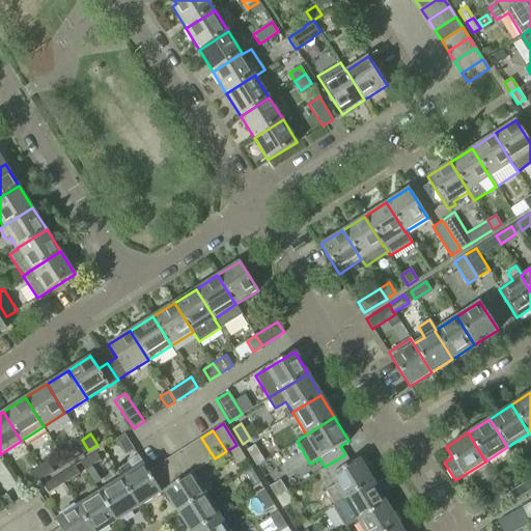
[(124,434),(116,439),(127,454),(134,449),(124,434)]
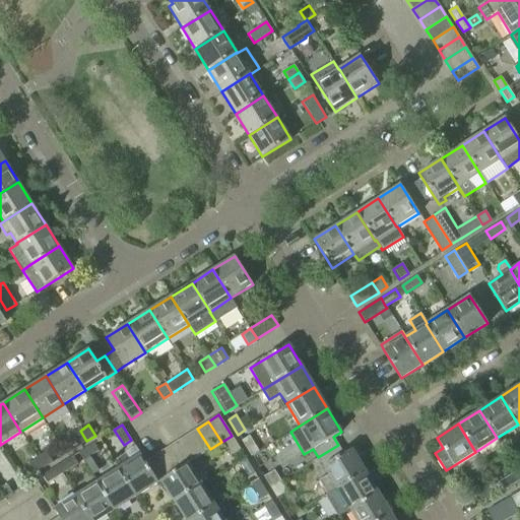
[(200,455),(210,449),(197,429),(187,435),(200,455)]
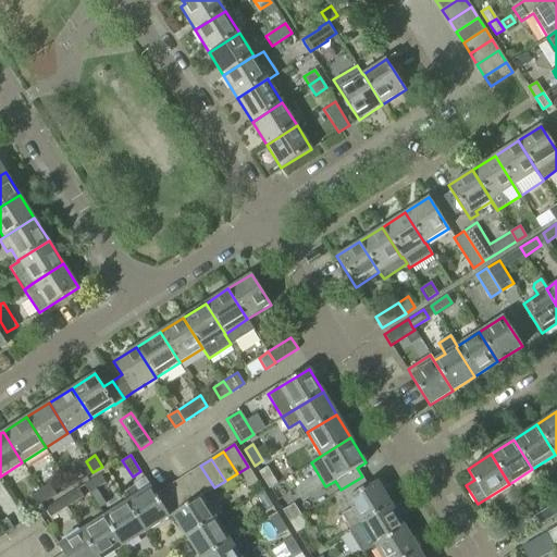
[(86,461),(77,466),(84,478),(93,472),(86,461)]
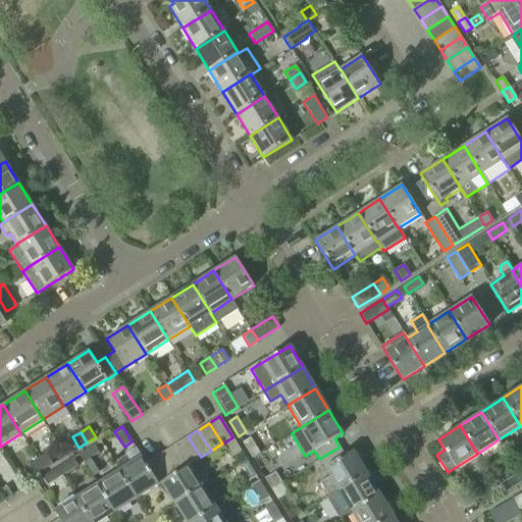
[(191,464),(201,457),(188,436),(177,442),(191,464)]
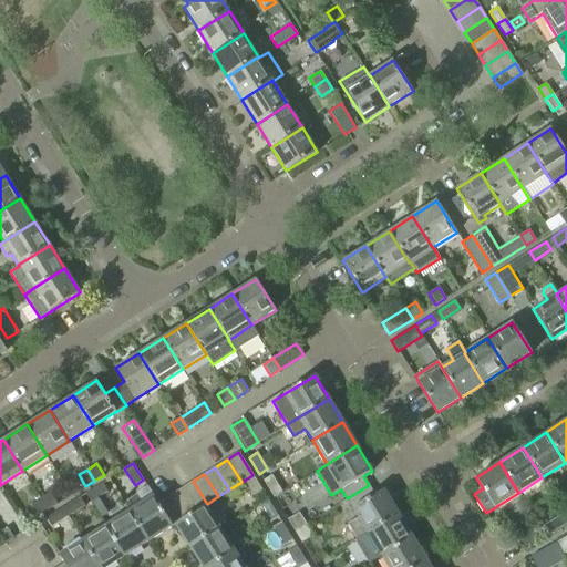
[(253,475),(244,481),(254,496),(263,491),(253,475)]
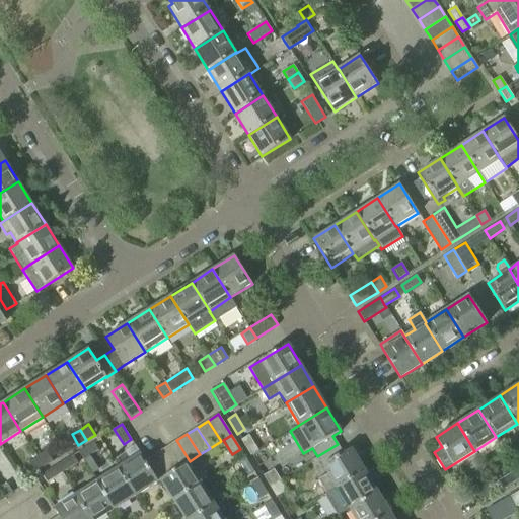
[(250,455),(258,450),(249,435),(241,440),(250,455)]
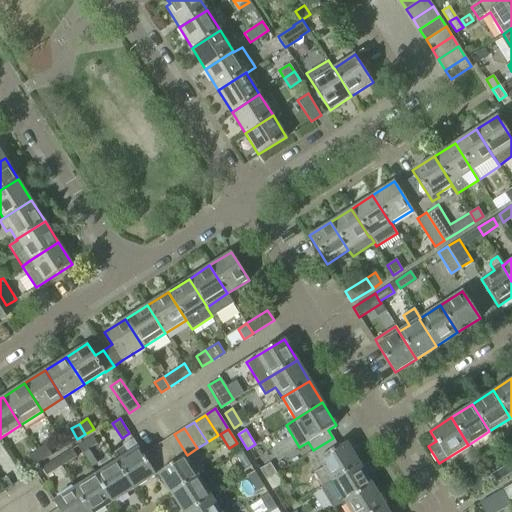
[(165,441),(177,461),(185,456),(187,455),(174,434),(165,441)]
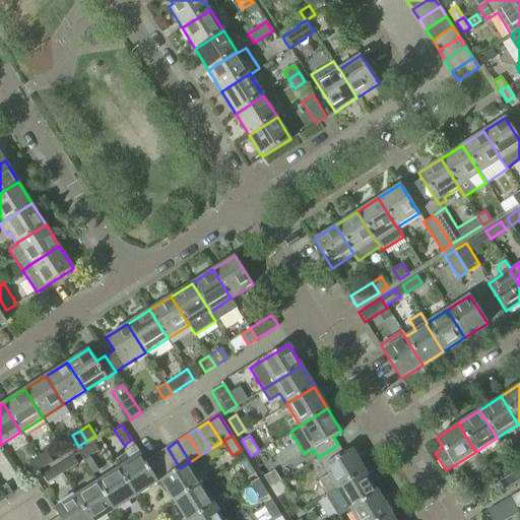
[(83,460),(99,451),(93,443),(78,452),(83,460)]
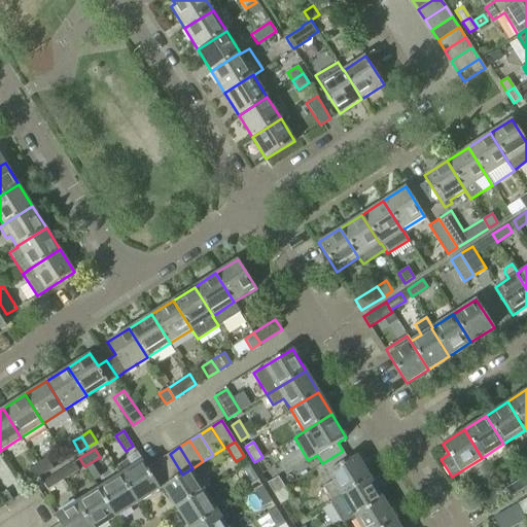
[(356,455),(348,460),(343,451),(322,463),(327,472),(332,481),(323,487),(331,500),(341,495),(370,478),(356,455)]
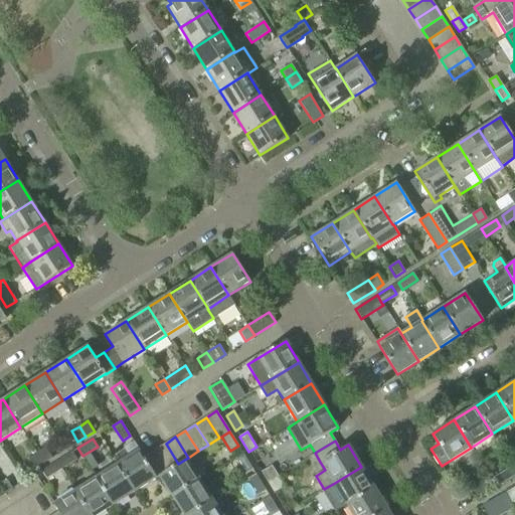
[(144,457),(134,442),(126,447),(127,448),(113,456),(118,464),(117,465),(135,492),(157,478),(144,457)]
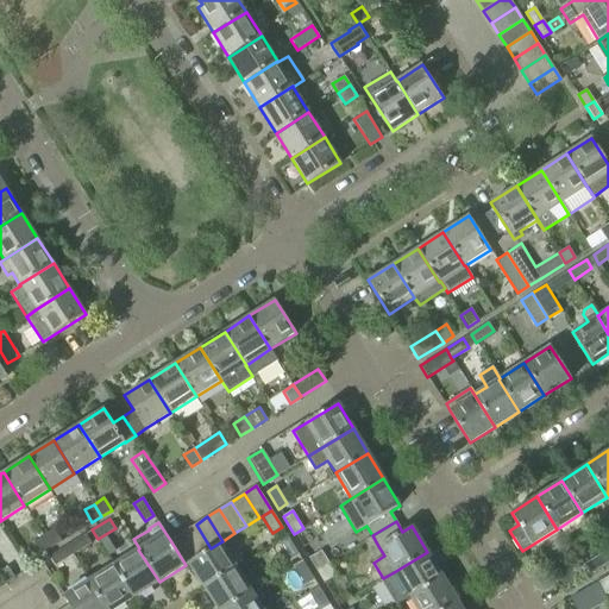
[(199,556),(211,548),(196,525),(183,532),(199,556)]
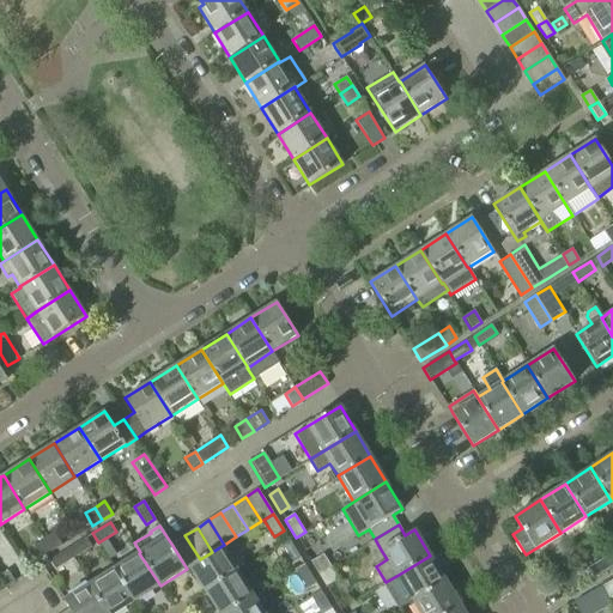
[(52,551),(61,545),(54,533),(44,539),(52,551)]
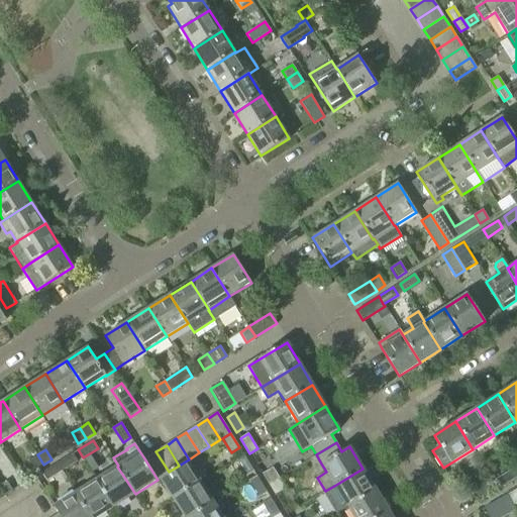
[(156,451),(144,458),(158,480),(160,478),(169,472),(156,451)]
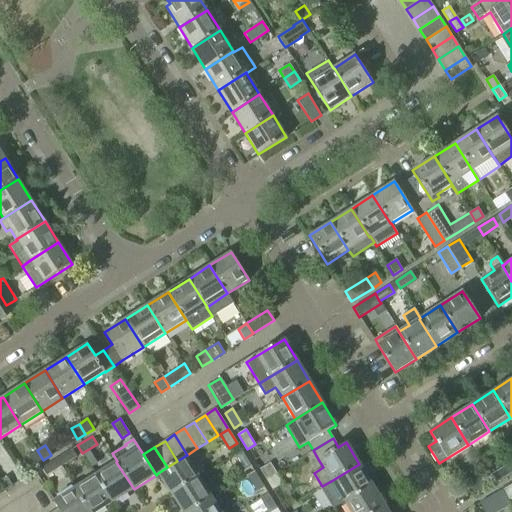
[(29,455),(35,465),(43,460),(37,450),(29,455)]
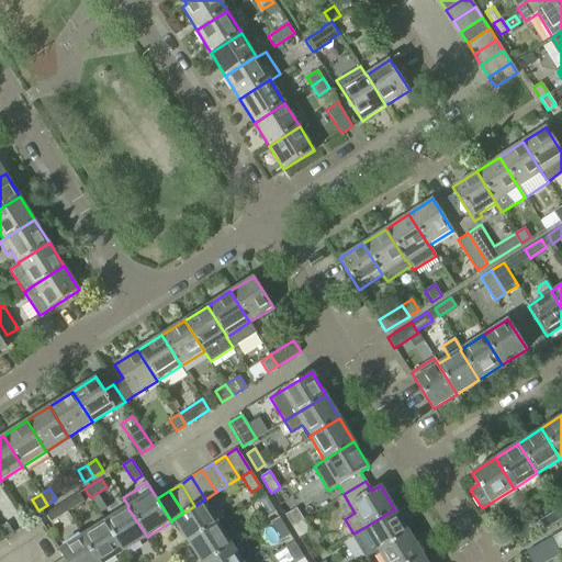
[(81,503),(76,495),(63,503),(68,510),(81,503)]
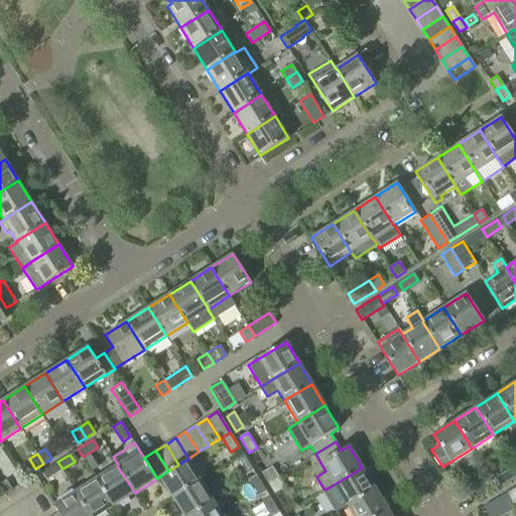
[(245,475),(253,470),(244,455),(236,460),(245,475)]
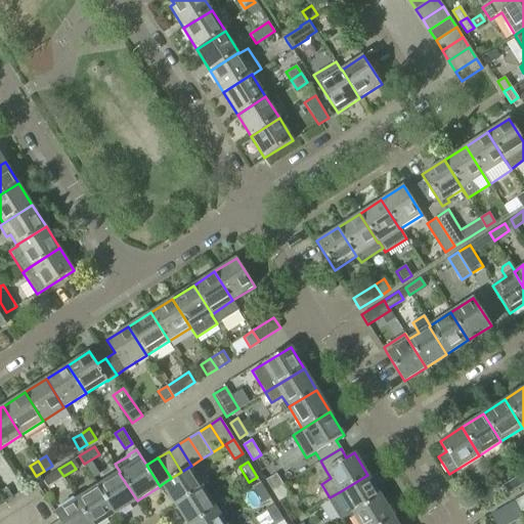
[(181,472),(171,478),(162,484),(176,507),(204,489),(204,488),(189,467),(181,472)]
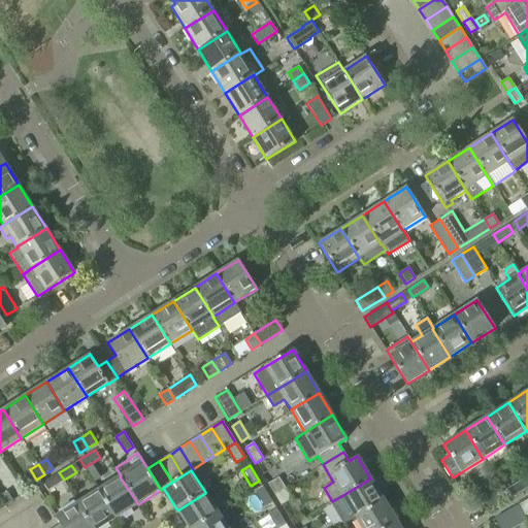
[(59,472),(43,483),(48,490),(64,480),(59,472)]
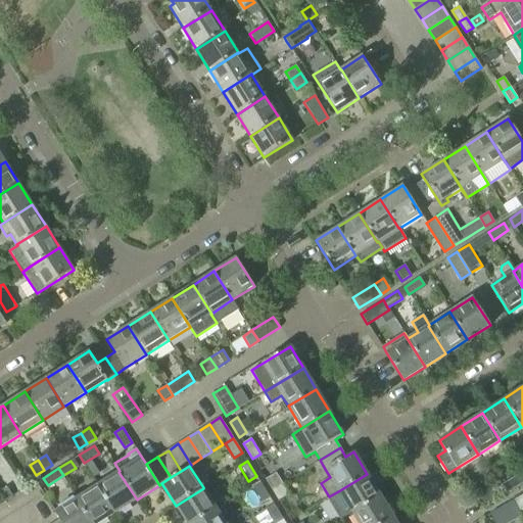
[(116,512),(137,500),(119,472),(98,484),(116,512)]
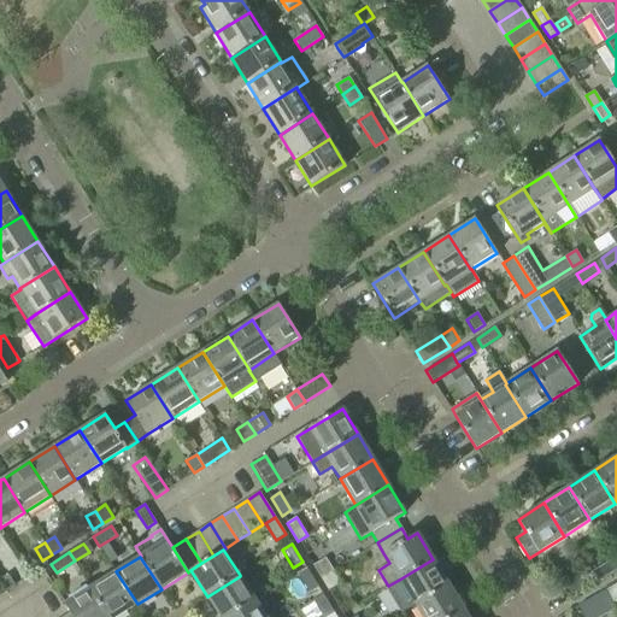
[(333,570),(325,558),(312,565),(321,577),(333,570)]
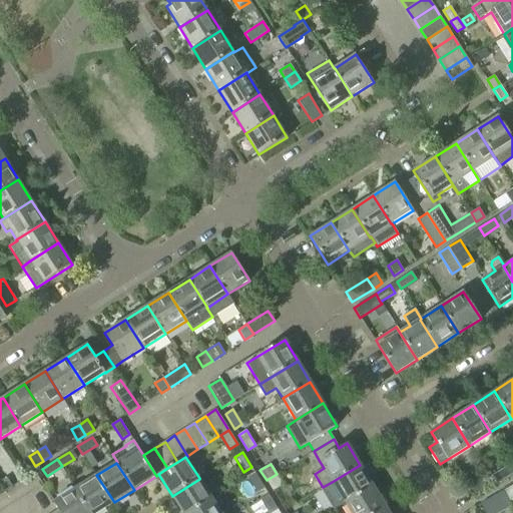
[(373,486),(360,465),(332,482),(345,503),(373,486)]
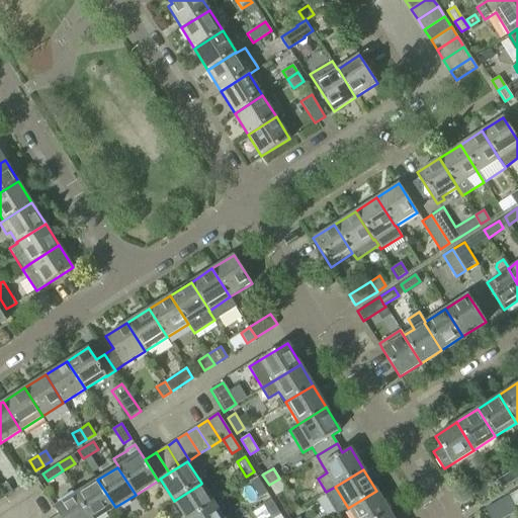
[(506,486),(517,478),(517,471),(516,469),(501,479),(506,486)]
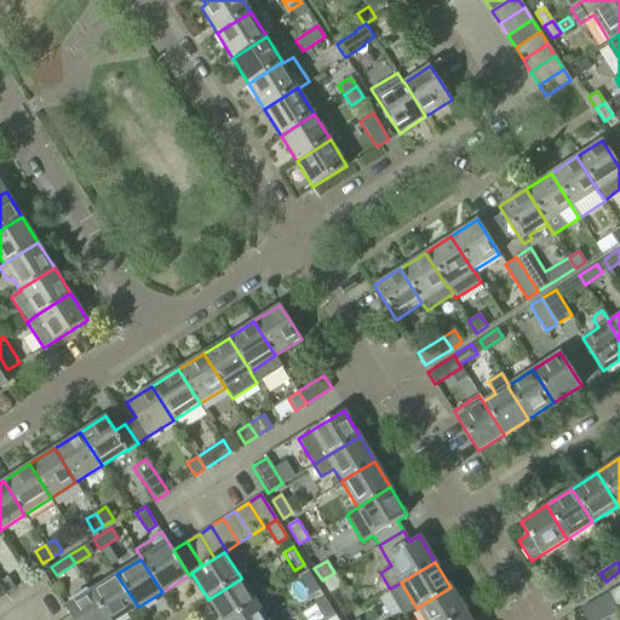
[(241,578),(241,579),(208,600),(220,619),(230,619),(257,603),(257,604),(267,598),(251,572),(241,578)]
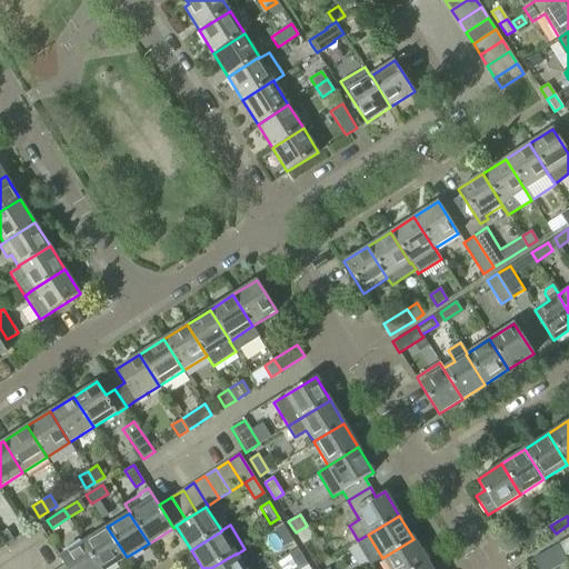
[(275,530),(285,547),(293,541),(282,525),(275,530)]
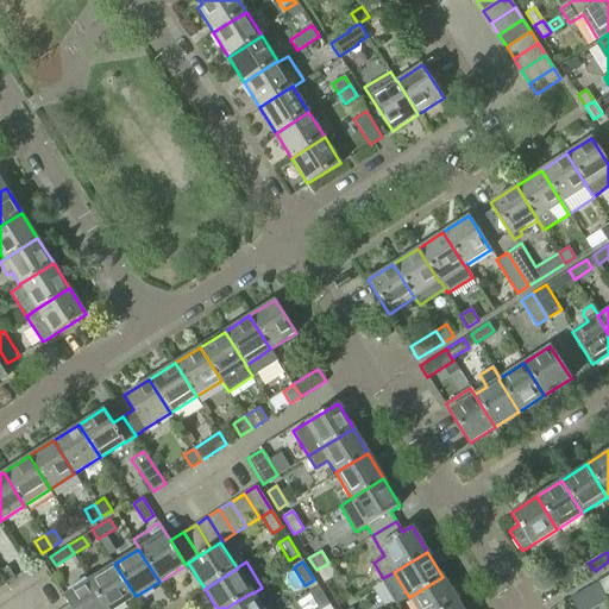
[(324,583),(336,575),(328,563),(316,570),(324,583)]
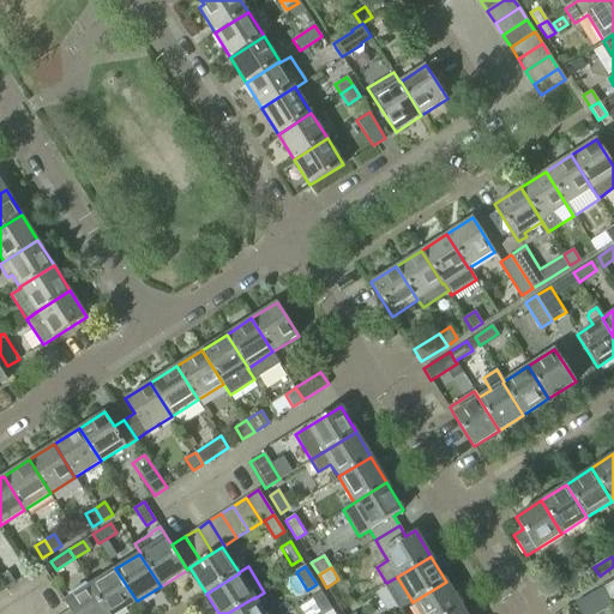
[(583,567),(558,583),(565,595),(590,579),(583,567)]
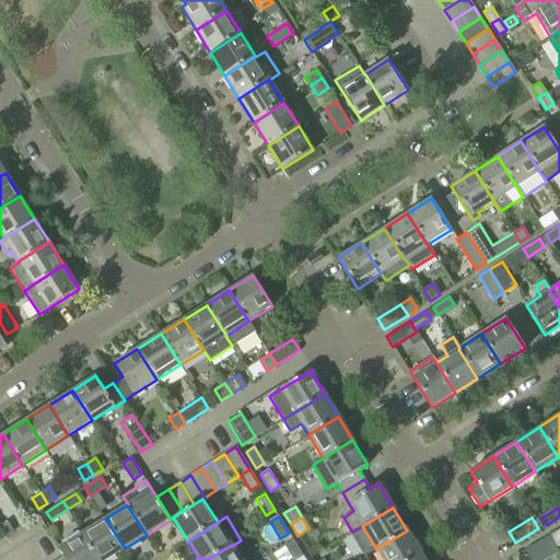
[(100,559),(106,559),(125,548),(105,518),(83,533),(100,559)]
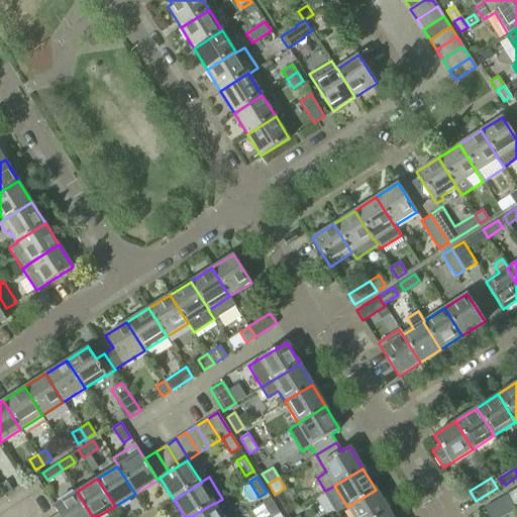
[(12,491),(6,482),(0,486),(0,489),(4,497),(12,491)]
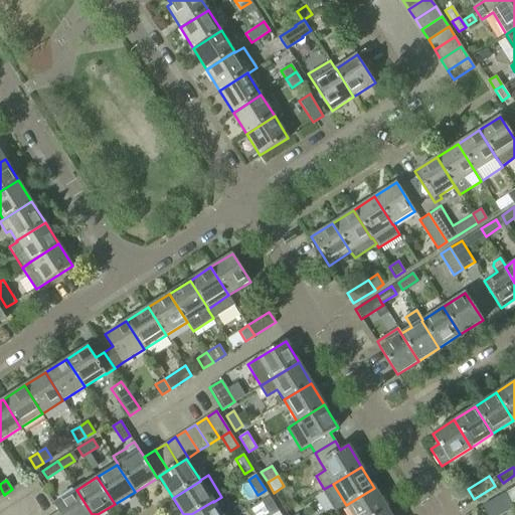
[(510,503),(514,500),(514,486),(504,493),(512,508),(513,508),(510,503)]
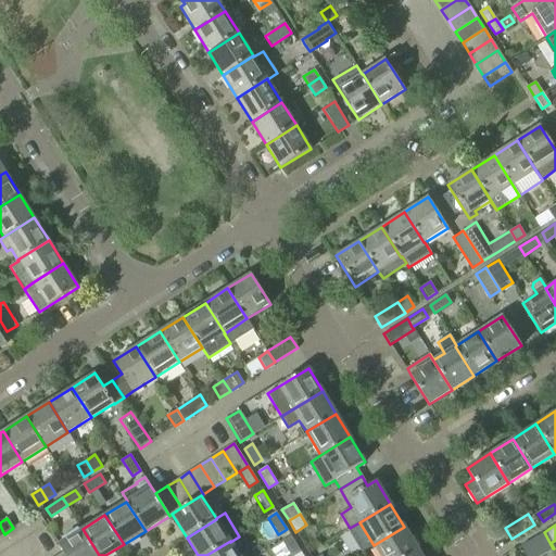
[(405,555),(417,550),(404,527),(374,545),(380,555),(405,555)]
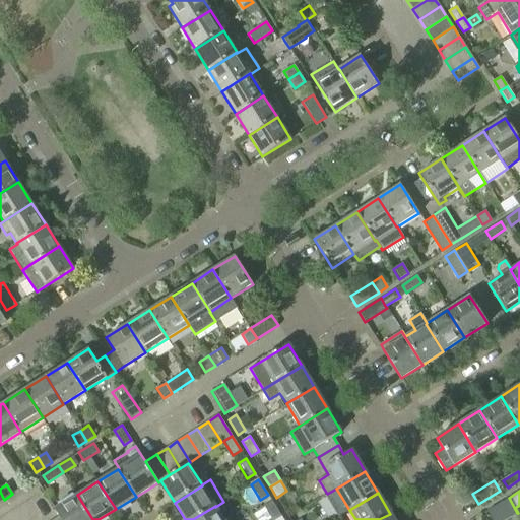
[(92,519),(77,495),(55,509),(59,516),(61,519),(92,519)]
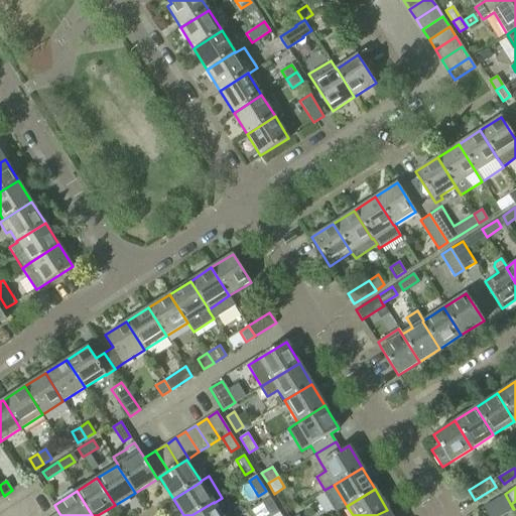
[(483,507),(488,515),(501,515),(513,509),(505,494),(483,507)]
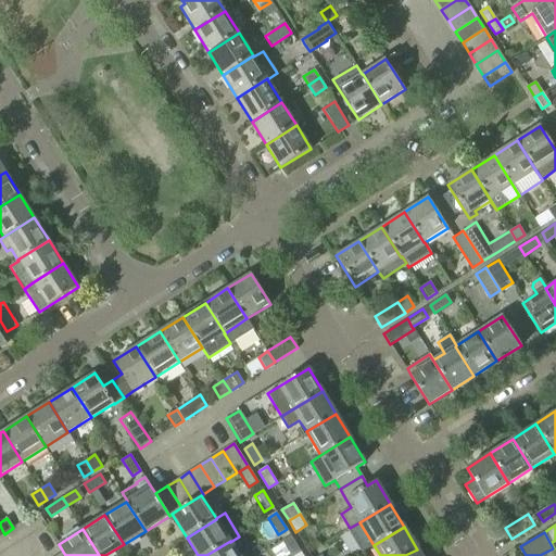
[(292,555),(293,555),(301,552),(290,535),(282,541),(292,555)]
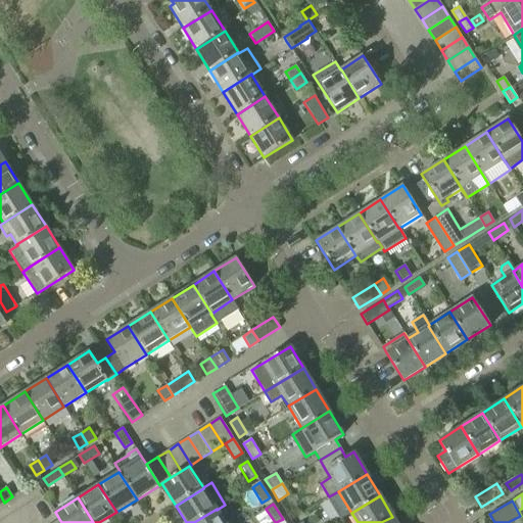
[(225,522),(217,510),(217,509),(194,522),(225,522)]
